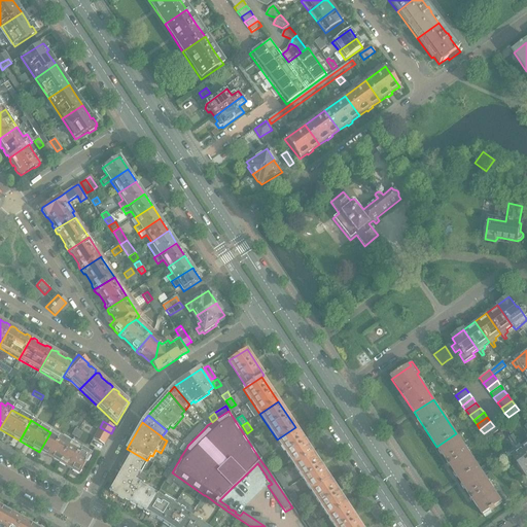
[(200,425),(199,425),(190,433),(196,437),(204,429),(203,428),(200,425)]
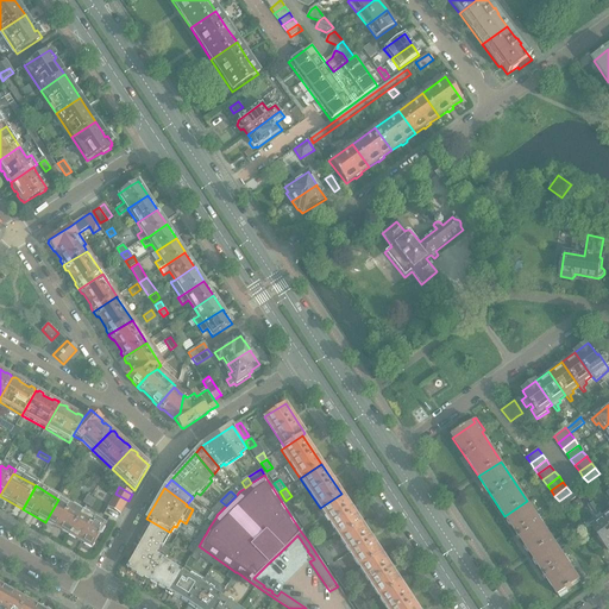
[(576,496),(575,497),(571,493),(559,501),(563,507),(577,497),(576,496)]
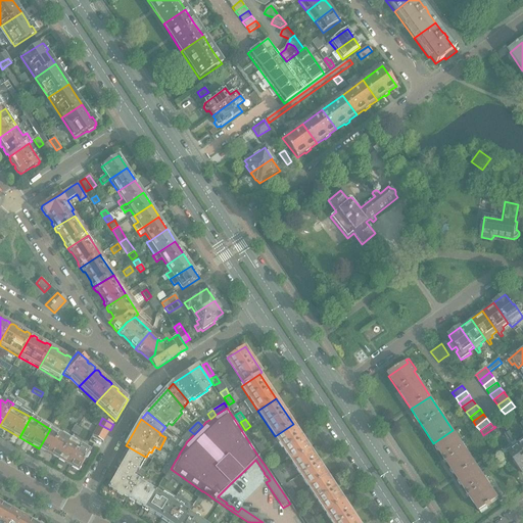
[(103,441),(110,430),(99,424),(92,435),(103,441)]
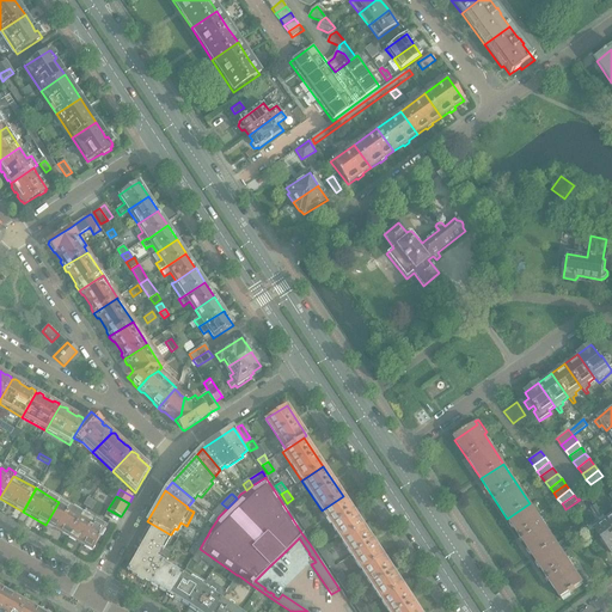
[(363,527),(353,512),(343,496),(322,510),(342,542),(363,527)]
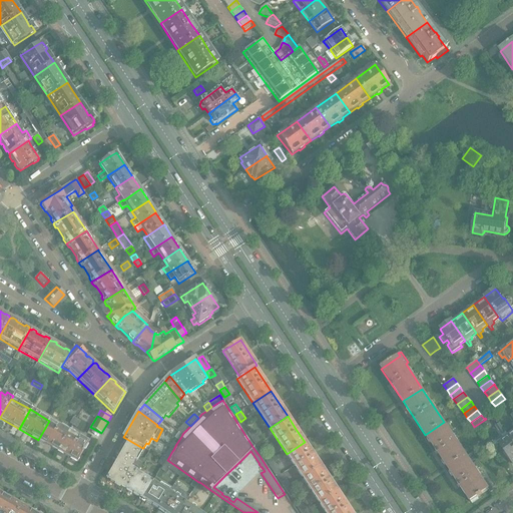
[(73,424),(72,425),(77,427),(80,421),(76,419),(75,419),(73,424)]
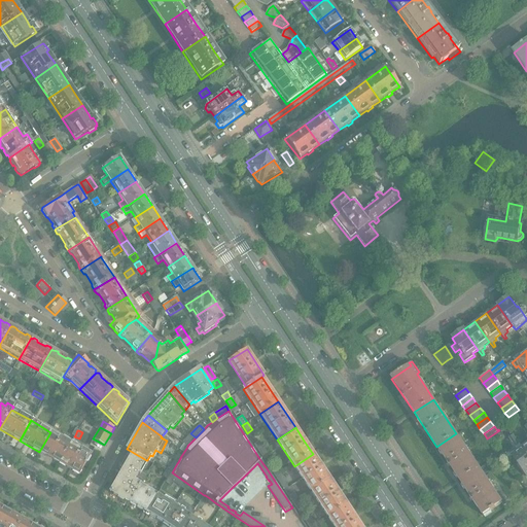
[(59,463),(70,443),(50,432),(39,452),(59,463)]
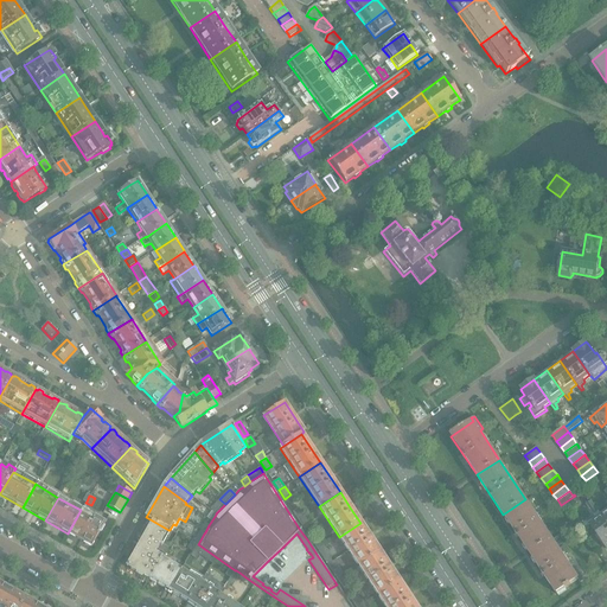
[(216,513),(225,504),(219,499),(210,510),(211,511),(216,515),(216,513)]
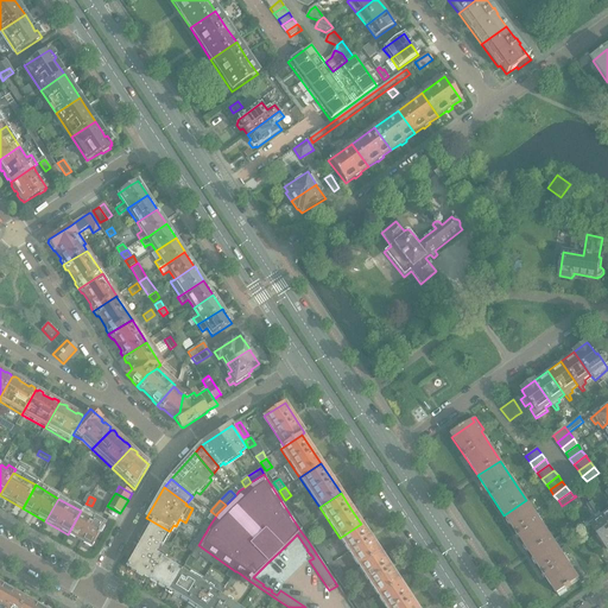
[(552,540),(526,500),(504,515),(531,555),(552,540)]
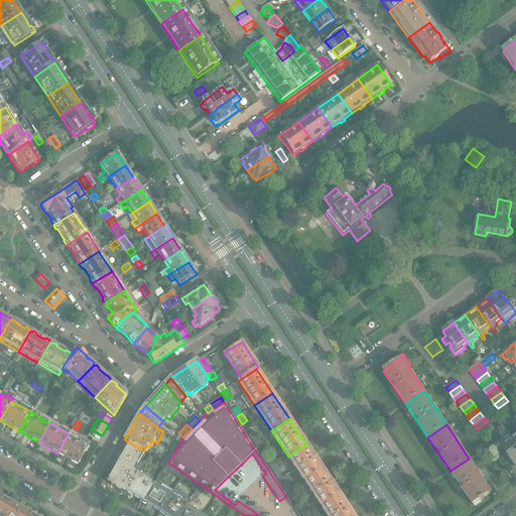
[(515,445),(511,438),(502,426),(498,429),(504,437),(505,436),(507,439),(506,440),(507,442),(501,446),(515,468),(515,467),(515,445)]
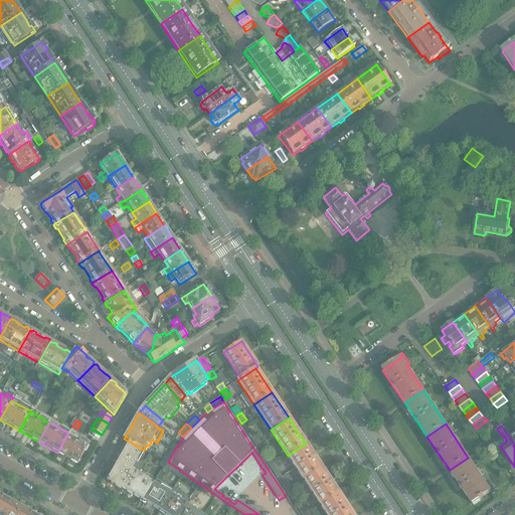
[(253,441),(259,438),(253,431),(248,434),(253,441)]
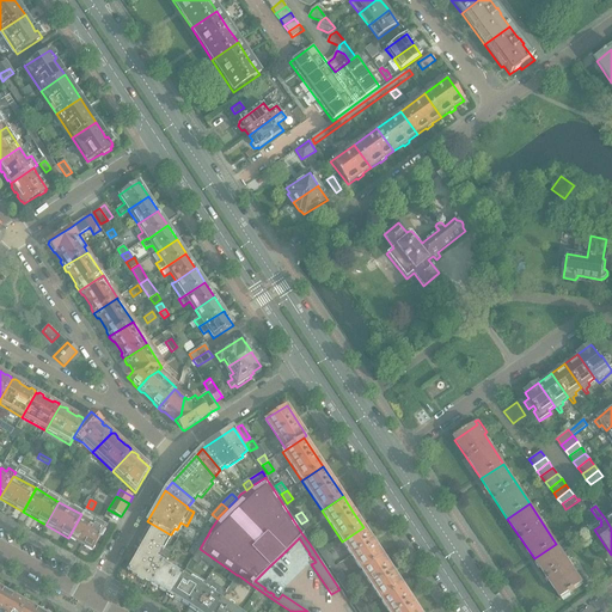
[(105,528),(83,515),(81,514),(68,538),(92,551),(105,528)]
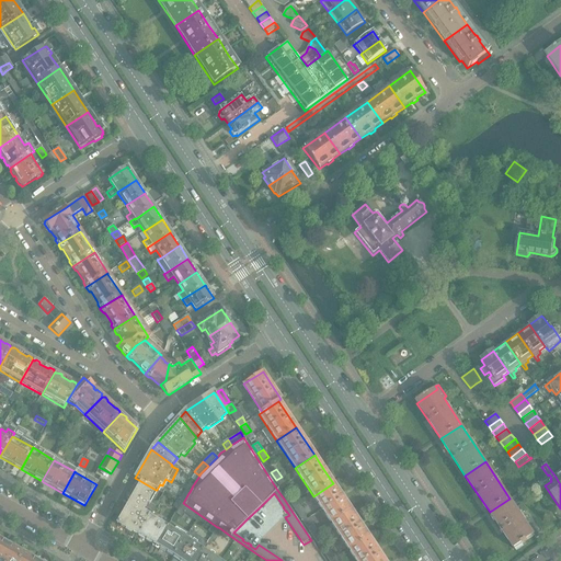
[(287,484),(282,477),(276,480),(282,488),(287,484)]
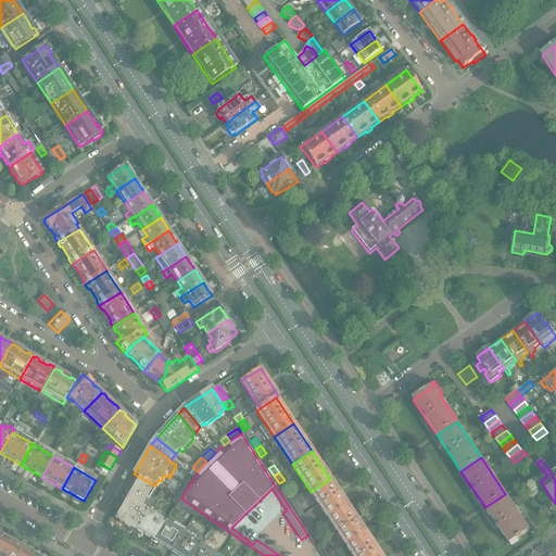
[(147,498),(154,485),(141,478),(116,519),(136,531),(147,513),(141,508),(143,504),(147,498)]
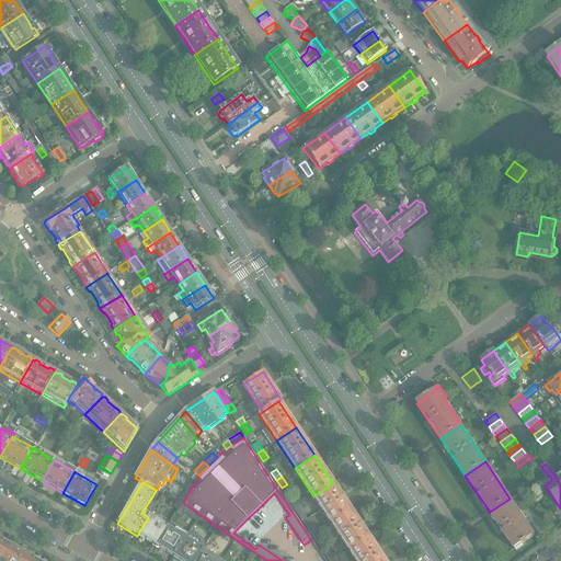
[(351,511),(333,483),(313,496),(331,524),(351,511)]
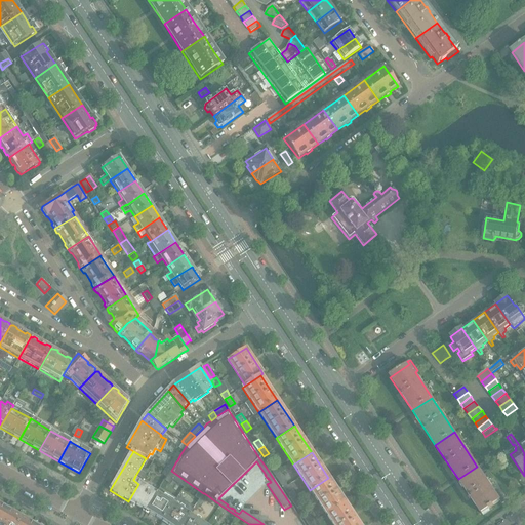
[(173,457),(167,469),(171,471),(176,461),(177,460),(173,457)]
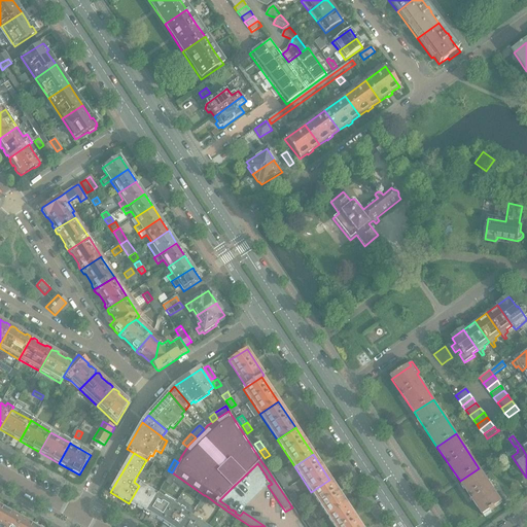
[(276,479),(282,473),(277,466),(271,470),(276,479)]
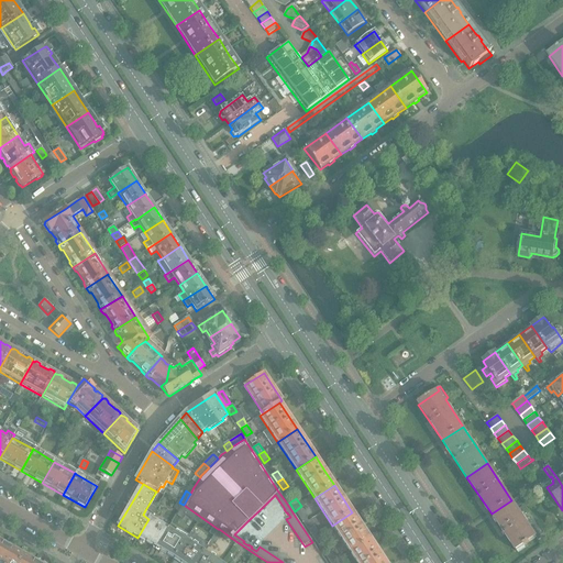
[(531,529),(511,500),(492,514),(516,551),(537,538),(539,540),(541,538),(533,527),(531,529)]
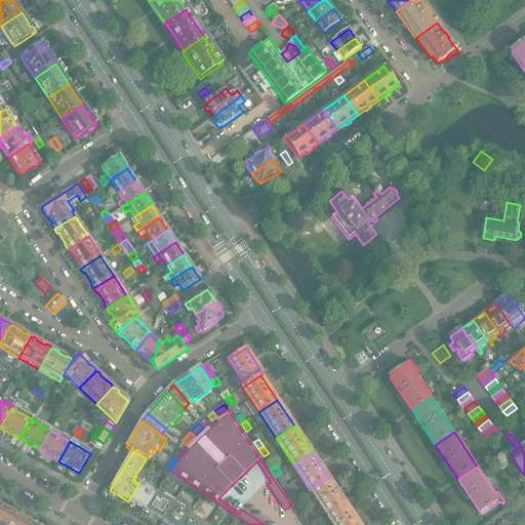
[(142,479),(145,474),(138,471),(135,476),(142,479)]
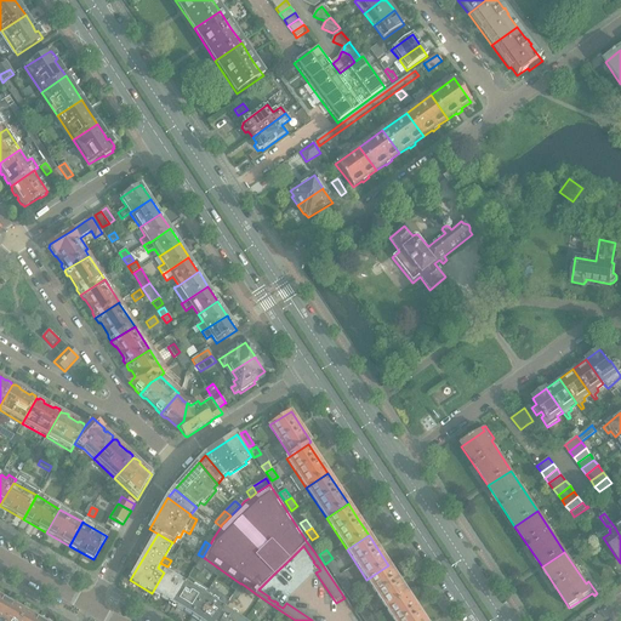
[(337,567),(332,558),(325,564),(335,579),(340,575),(336,569),(337,568),(336,568),(337,567)]
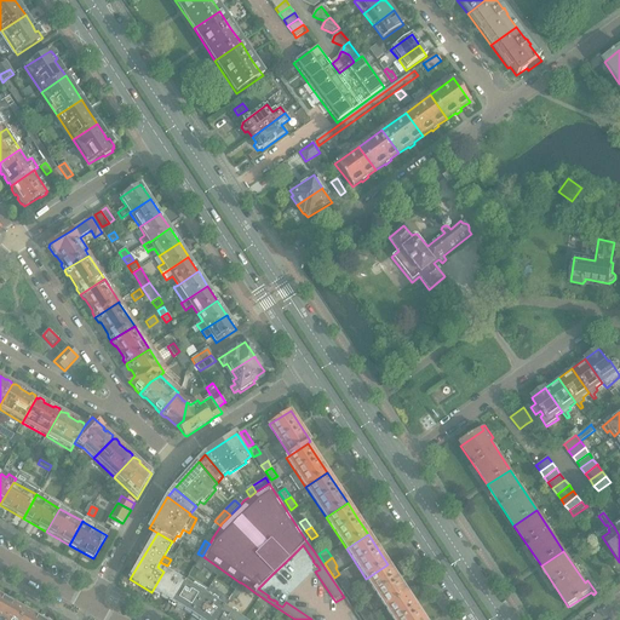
[(199,563),(216,575),(219,570),(201,558),(199,563)]
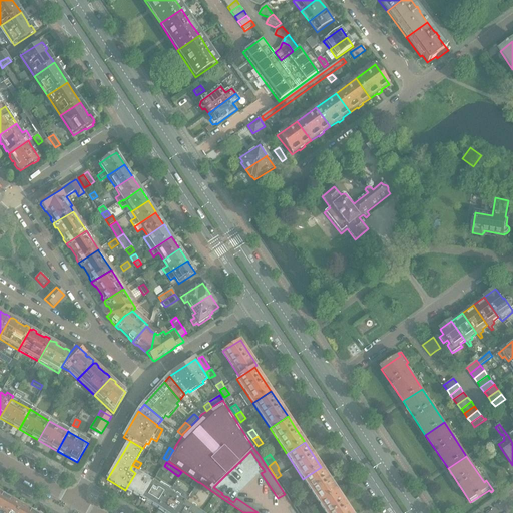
[(337,491),(329,479),(321,467),(303,479),(319,503),(337,491)]
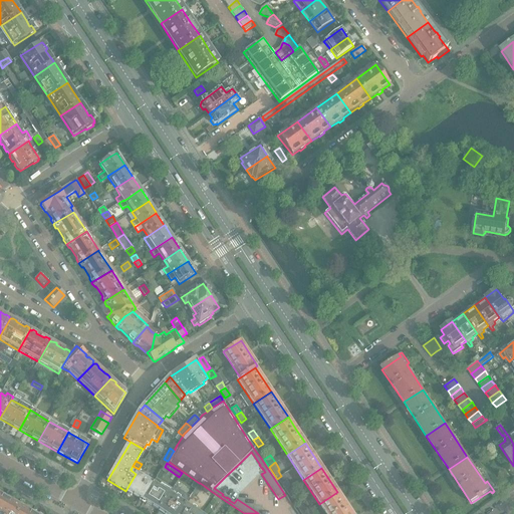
[(170,493),(160,487),(162,483),(156,480),(154,483),(137,473),(136,474),(125,491),(140,498),(140,501),(144,504),(146,503),(159,511),(170,493)]
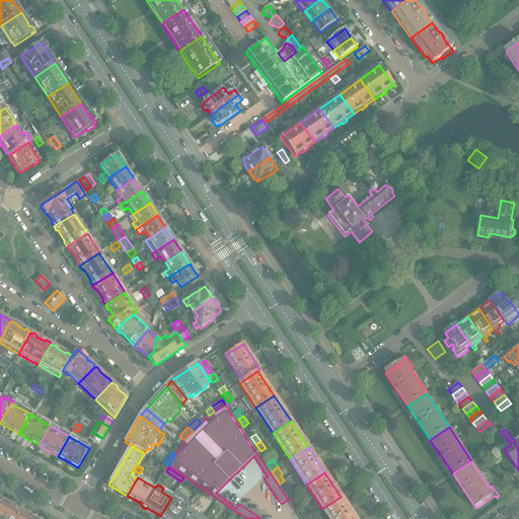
[(295,492),(290,485),(284,488),(289,496),(295,492)]
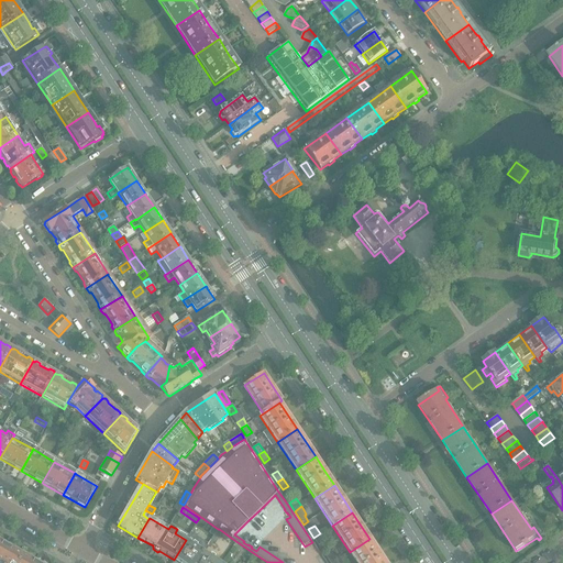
[(222,531),(219,529),(218,529),(213,536),(214,536),(208,545),(211,548),(222,531)]
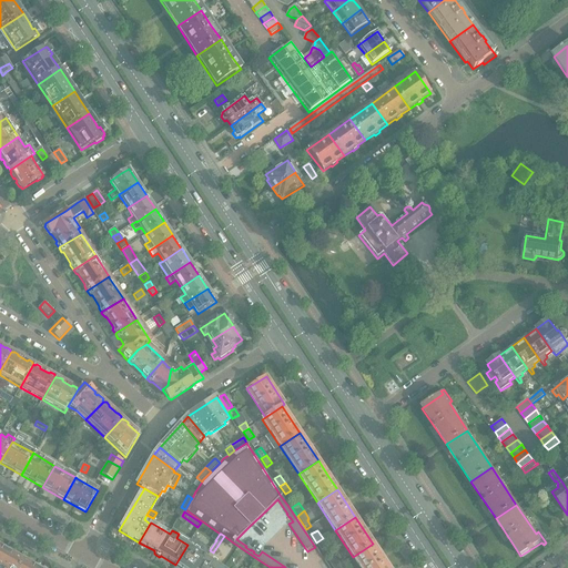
[(322,550),(327,546),(323,538),(316,543),(322,550)]
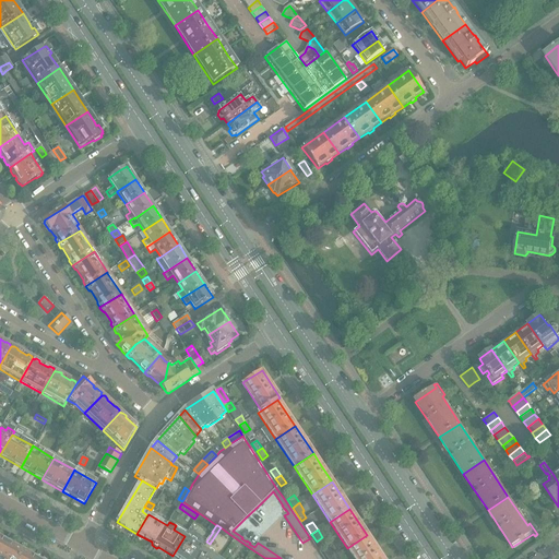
[(382,558),(367,535),(347,548),(354,558),(382,558)]
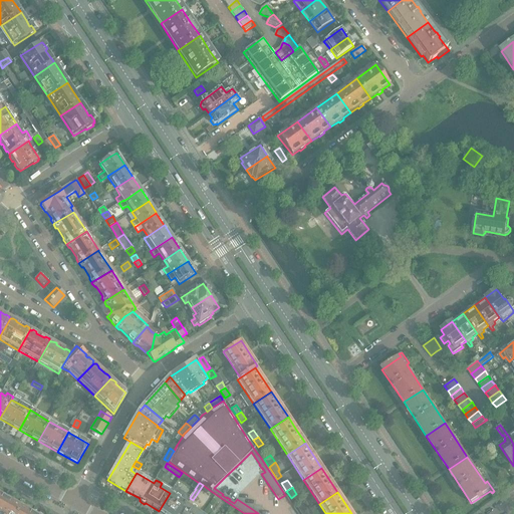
[(200,513),(170,493),(159,511),(163,513),(200,513)]
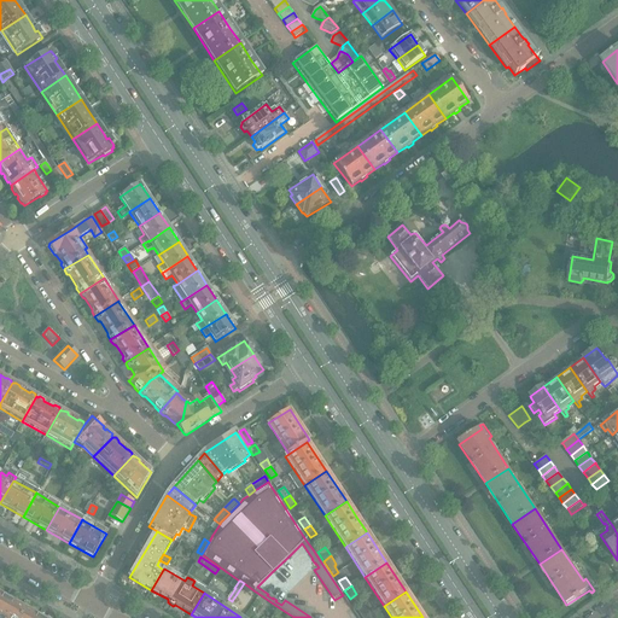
[(21,617),(25,610),(11,602),(0,595),(0,617),(21,617)]
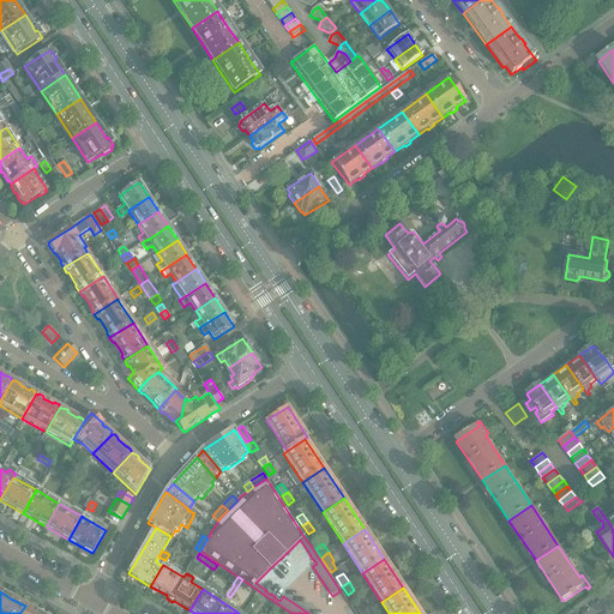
[(360,613),(363,613),(368,612),(362,603),(356,607),(360,613)]
